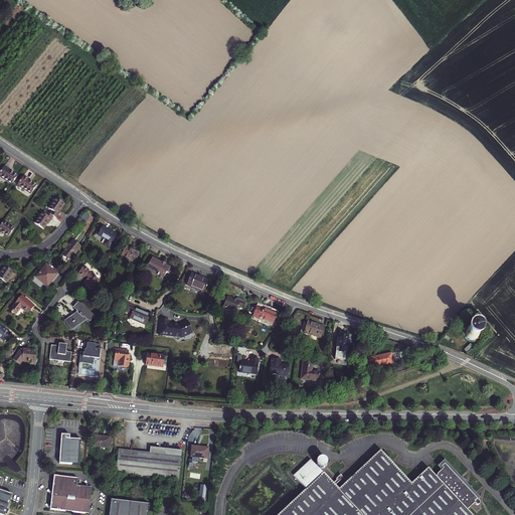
[(0,173),(0,176),(12,185),(18,176),(10,171),(11,170),(5,166),(0,173)]
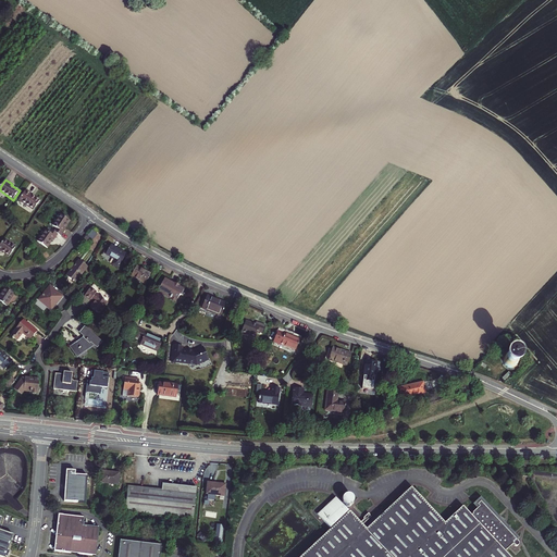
[(19,200),(34,210),(40,200),(32,195),(32,194),(26,189),(19,200)]
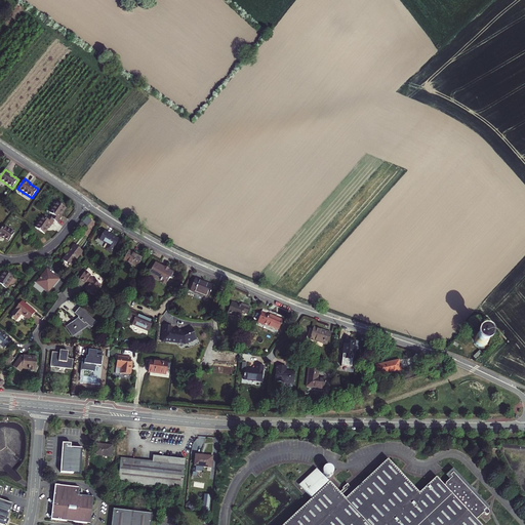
[(53,214),(51,217),(55,219),(58,223),(63,215),(62,214),(66,207),(57,202),(50,212),(53,214)]
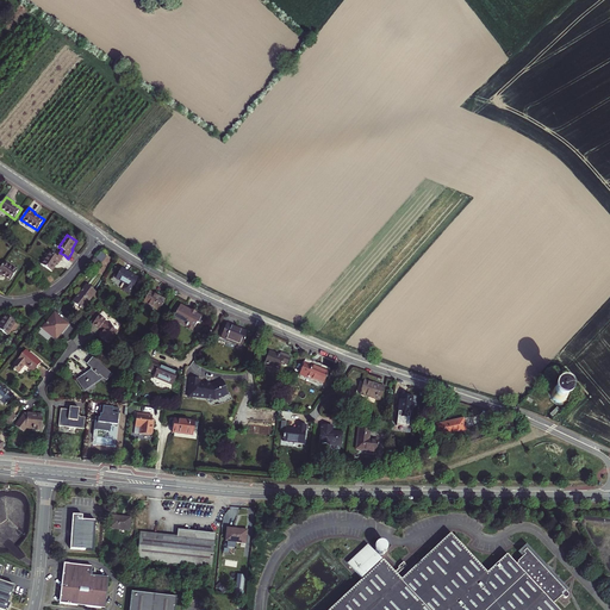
[(50,251),(42,263),(51,271),(57,262),(58,263),(64,255),(60,253),(56,250),(54,254),(50,251)]
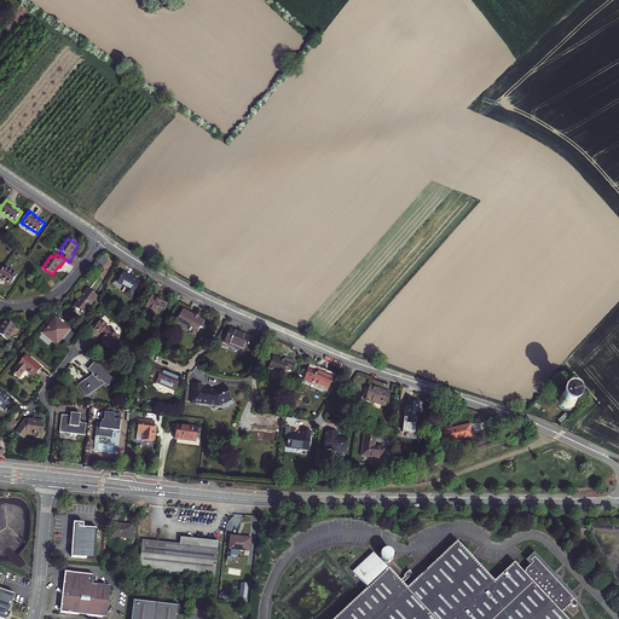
[(104,266),(109,259),(103,255),(98,261),(104,266)]
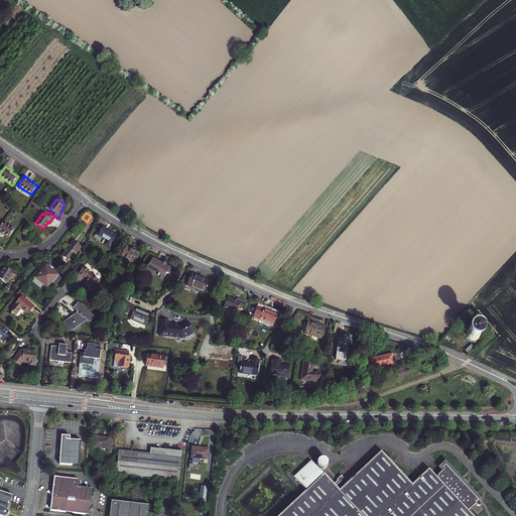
[(14,229),(3,222),(0,226),(0,233),(1,232),(8,237),(14,229)]
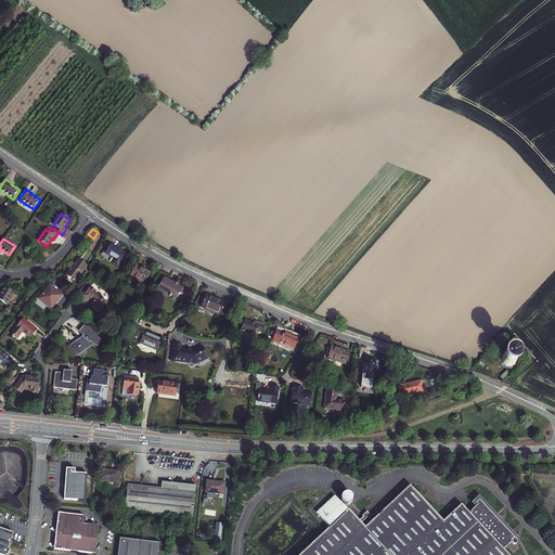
[(126,253),(111,244),(105,254),(114,258),(112,263),(117,267),(126,253)]
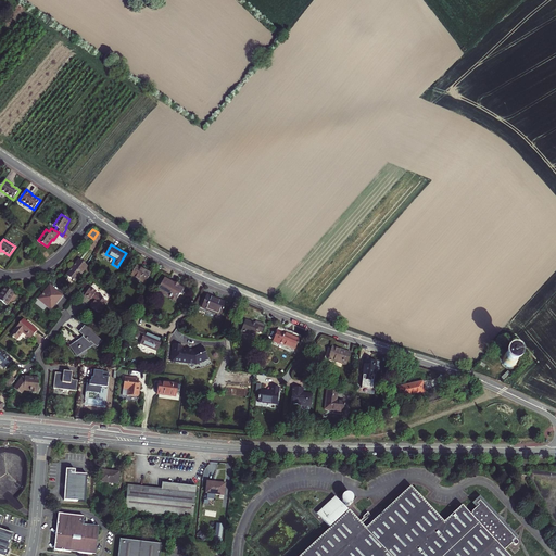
[(87,266),(79,260),(66,276),(75,281),(87,266)]
